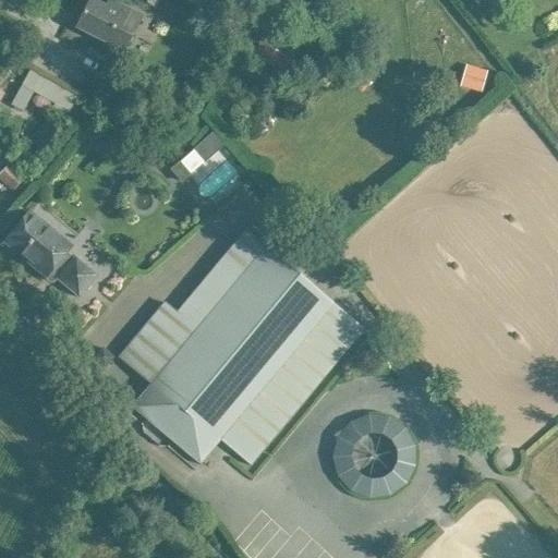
[(141,19),(124,11),(125,8),(110,0),(108,0),(106,7),(92,0),(91,0),(76,28),(107,44),(111,35),(128,44),(141,19)]
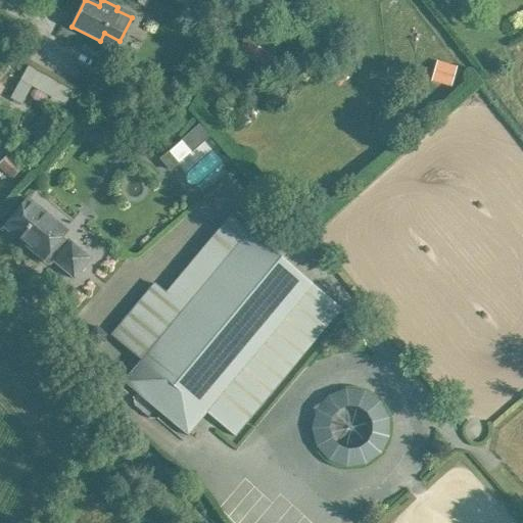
[(168,0),(133,0),(158,15),(168,0)]
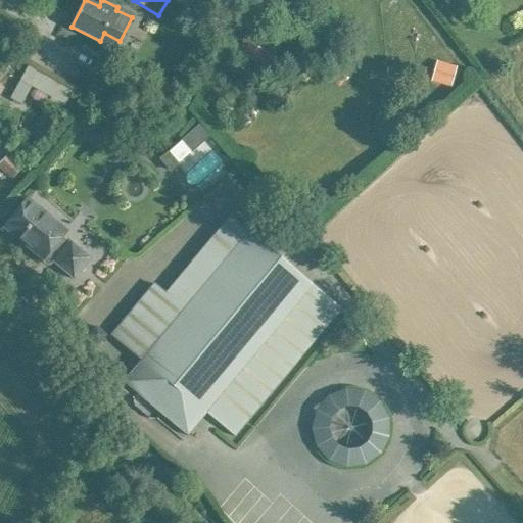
[(254,41),(244,52),(258,66),(270,55),(254,41)]
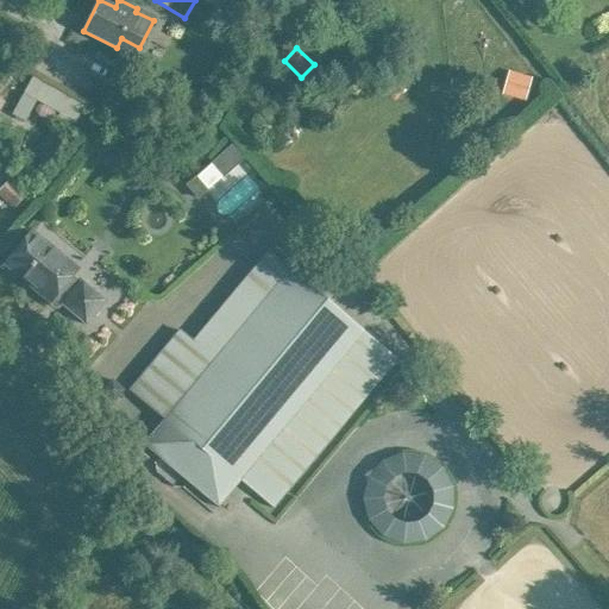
[(535,105),(540,80),(514,75),(509,100),(535,105)]
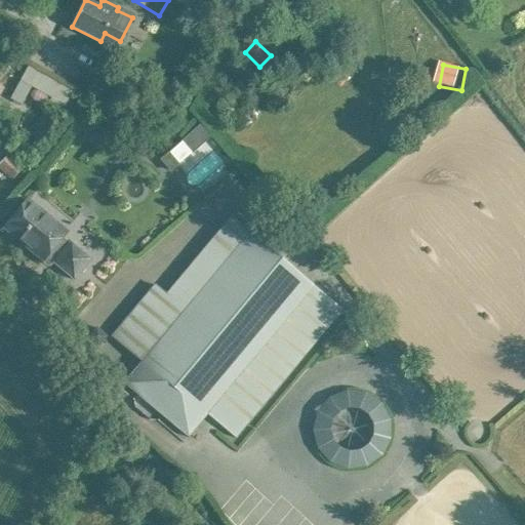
[(34,68),(27,87),(58,99),(54,109),(75,116),(85,88),(34,68)]
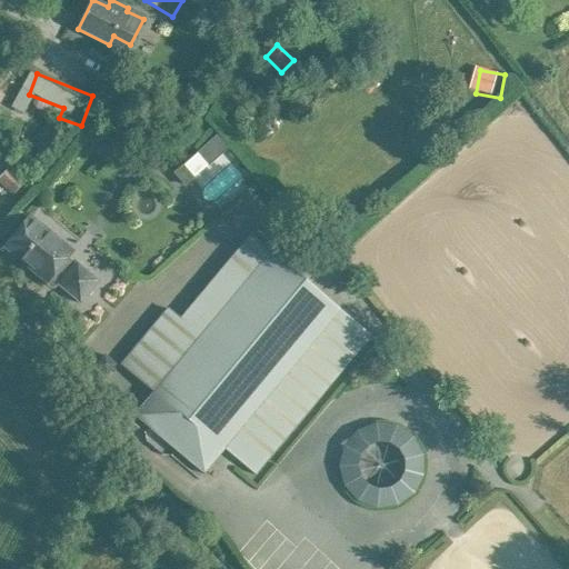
[(187,169),(219,206),(252,176),(220,139),(187,169)]
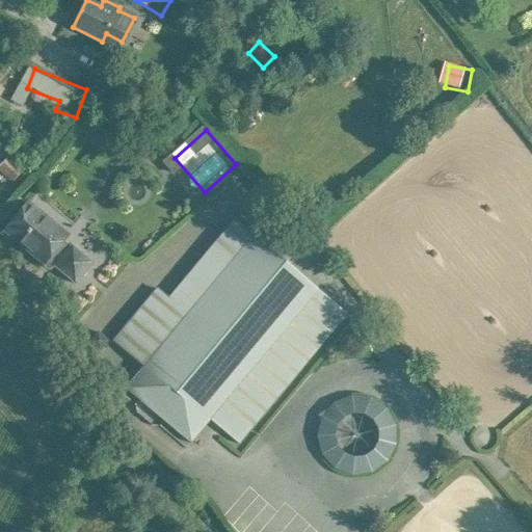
[(25,169),(9,157),(0,167),(0,171),(12,183),(25,169)]
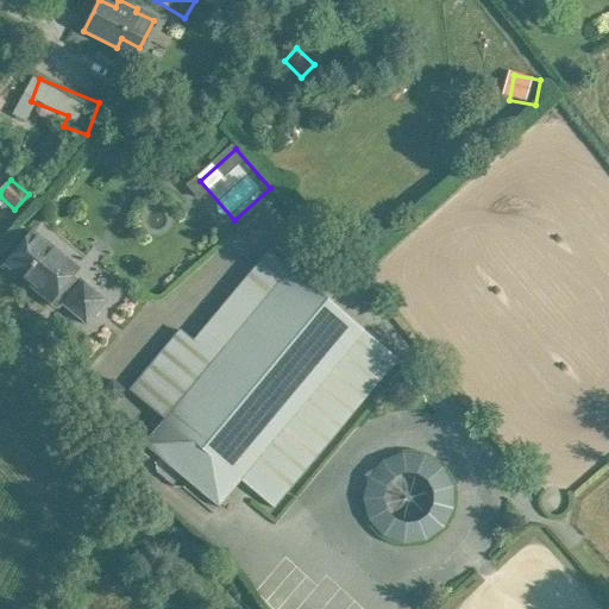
[(77,270),(33,233),(6,265),(50,302),(54,297),(63,305),(62,306),(86,326),(106,302),(82,282),(80,283),(71,276),(77,270)]
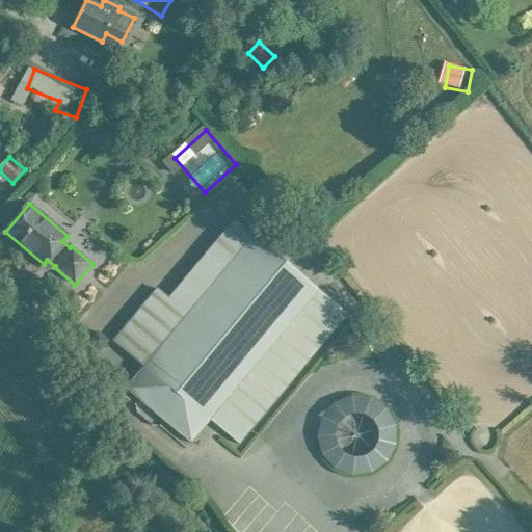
[(239,444),(346,315),(235,221),(236,221),(234,220),(168,299),(158,291),(115,345),(144,368),(127,391),(141,402),(149,393),(170,413),(164,421),(190,443),(210,420),(239,444)]
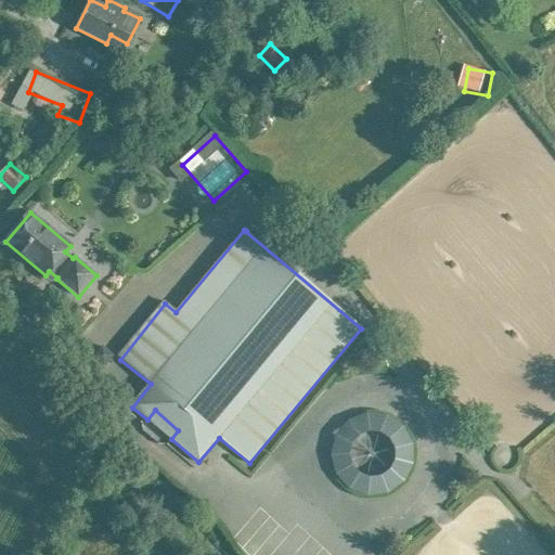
[(113,356),(102,347),(93,358),(104,366),(113,356)]
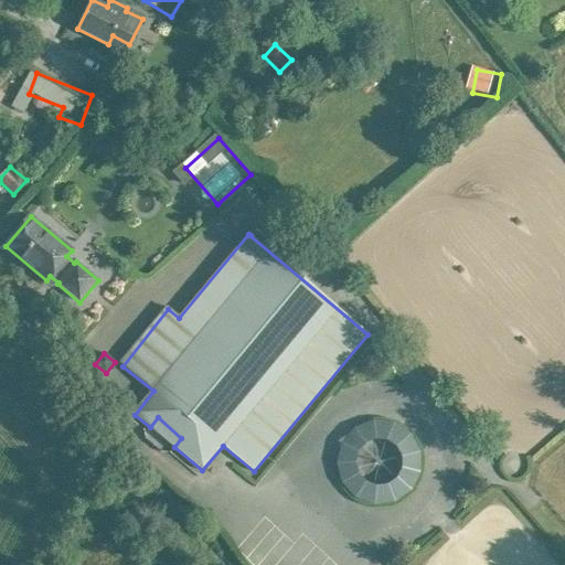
[(440,458),(380,414),(342,466),(350,471),(342,483),(394,521),(440,458)]
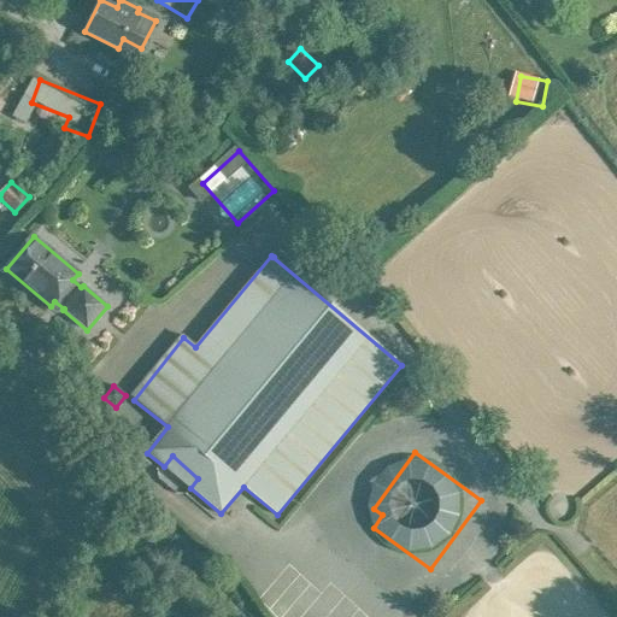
[(312,595),(292,616),(310,616),(322,604),(312,595)]
